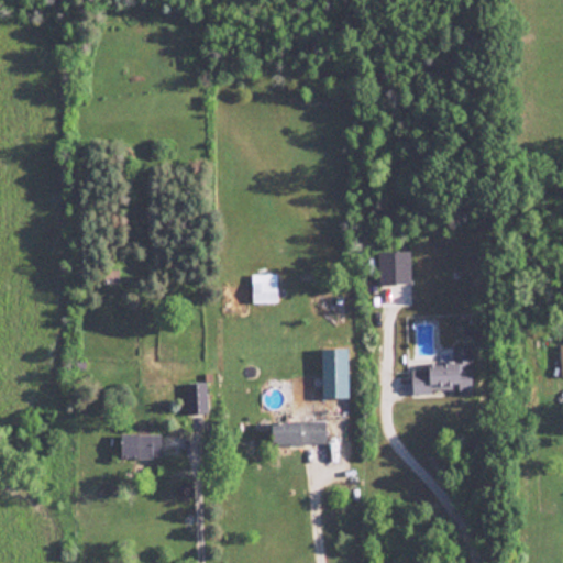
[(376,252),(376,284),(409,283),(408,251),(376,252)]
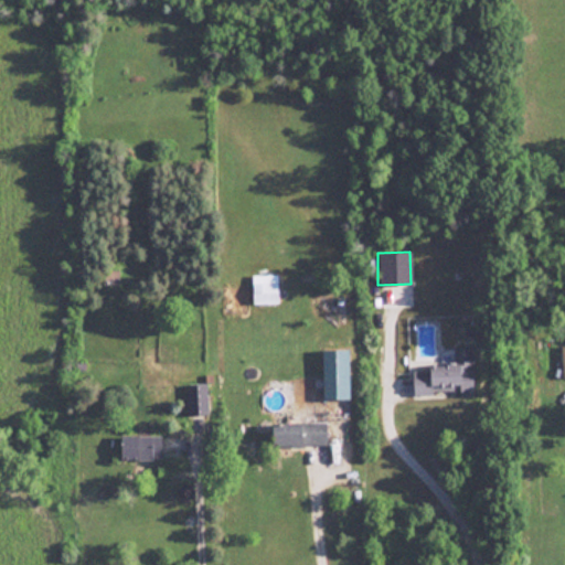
[(251,275),(252,304),(276,302),(275,274),(251,275)]
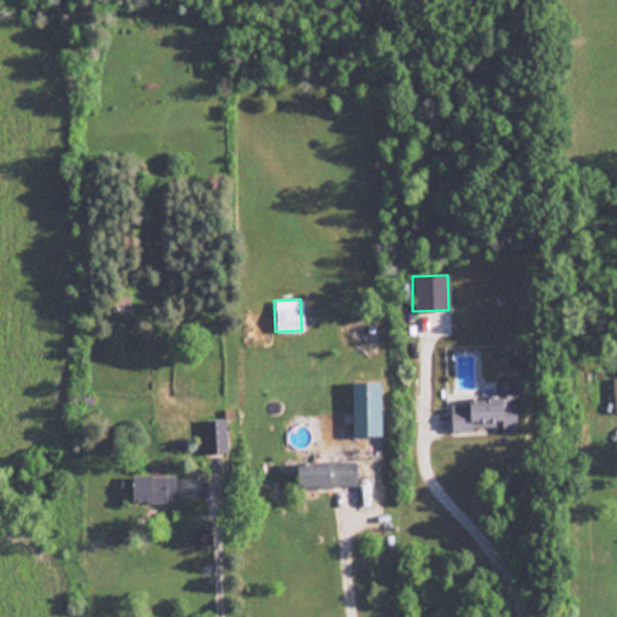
[(515,432),(513,380),(492,380),(493,398),(468,398),(468,404),(448,404),(450,429),(500,427),(500,432),(515,432)]
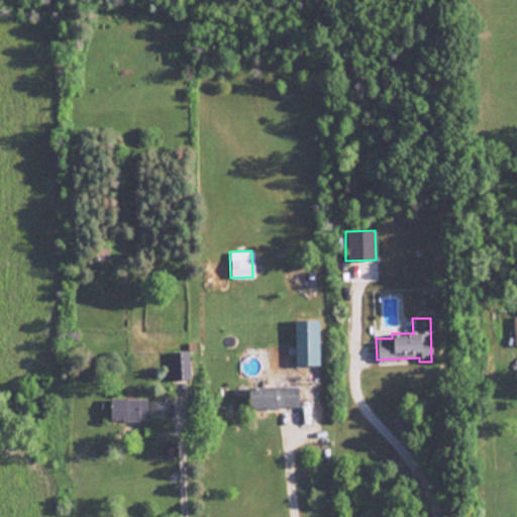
[(294,320),(295,366),(318,365),(317,319),(294,320)]
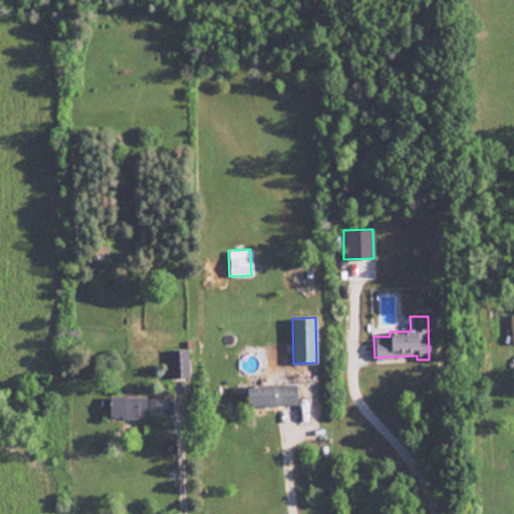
[(187,348),(168,349),(169,377),(188,376),(187,348)]
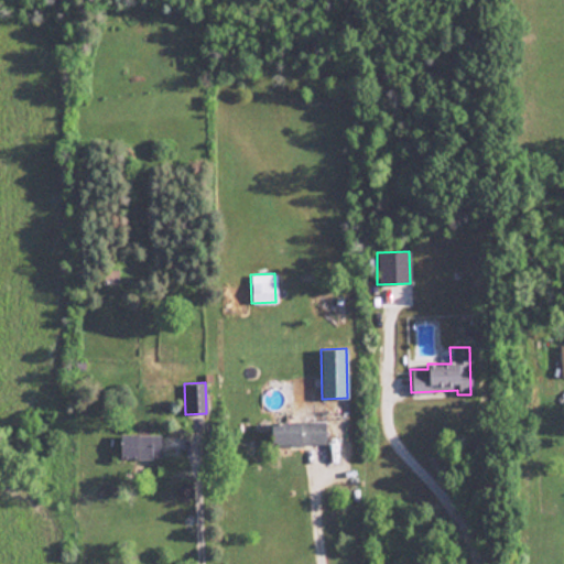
[(270,422),(271,445),(324,444),(324,421),(270,422)]
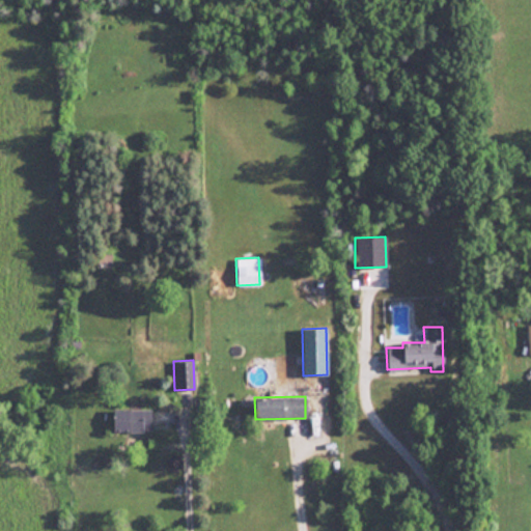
[(149,410),(112,409),(112,430),(149,431),(149,410)]
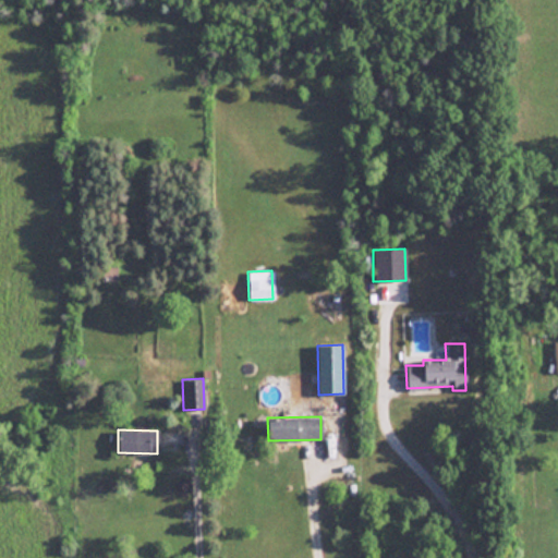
All buildings are outlined.
